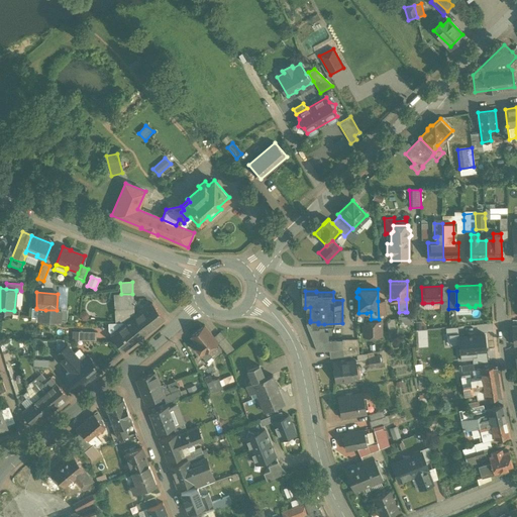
[(121,294),(113,295),(115,323),(125,323),(126,323),(127,322),(131,319),(134,317),(132,294),(121,294)]
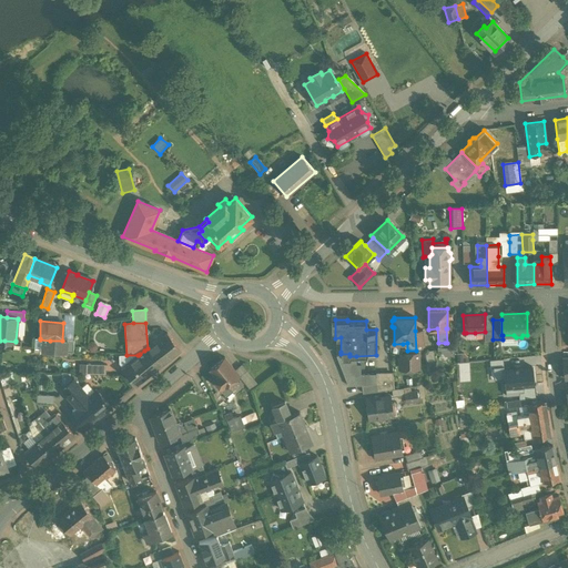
[(423,331),(415,331),(416,351),(417,351),(425,350),(423,331)]
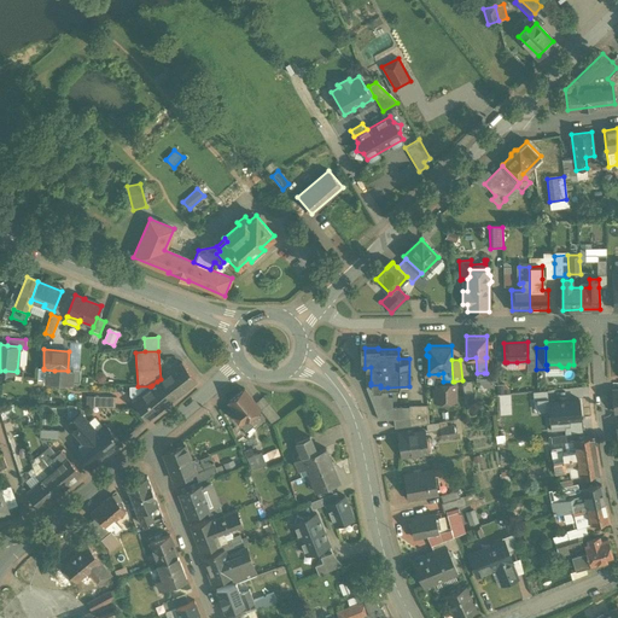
[(161,379),(157,382),(173,400),(196,380),(181,362),(161,379)]
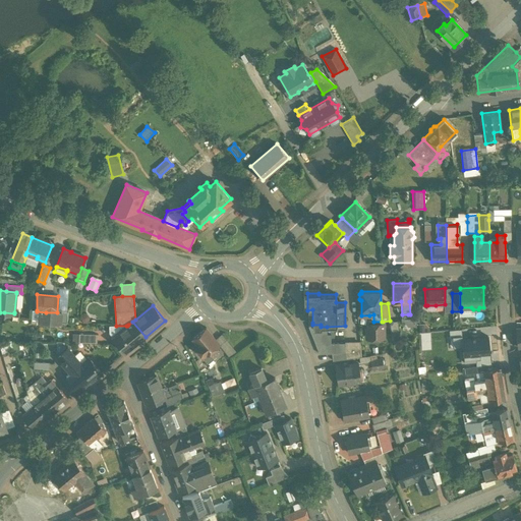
[(46,312),(37,311),(37,310),(33,310),(32,322),(45,323),(46,312)]
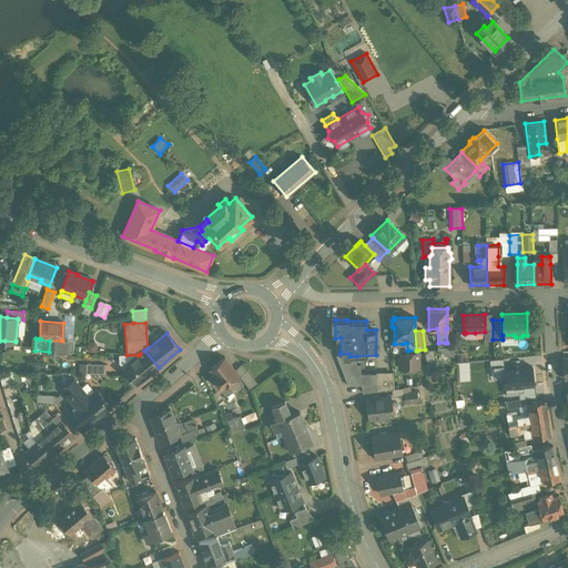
[(62,341),(50,341),(49,352),(66,353),(67,341),(62,341)]
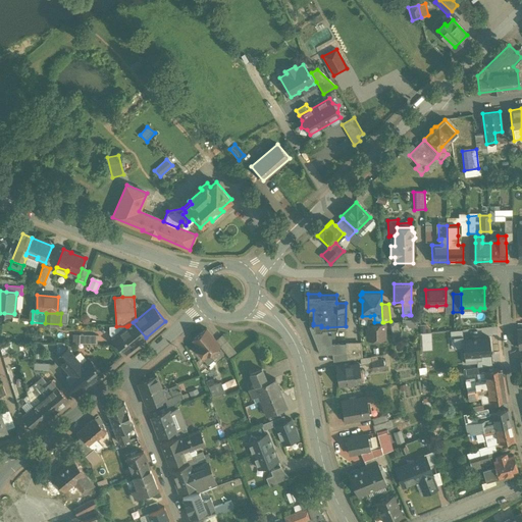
[(374,315),(370,316),(370,318),(368,319),(368,324),(369,325),(369,324),(383,324),(383,322),(382,322),(374,322),(374,315)]
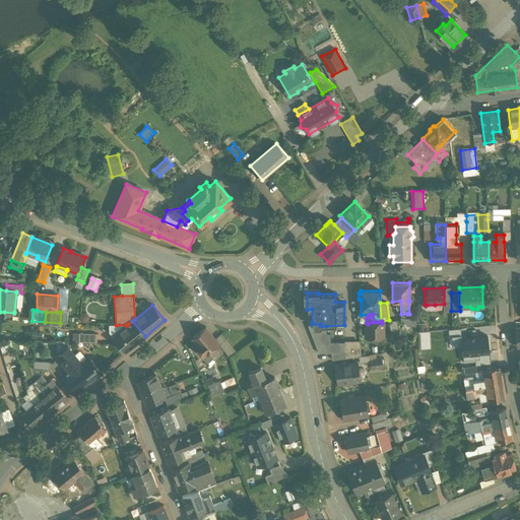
[(127,325),(112,337),(125,352),(145,336),(132,321),(128,324),(127,325)]
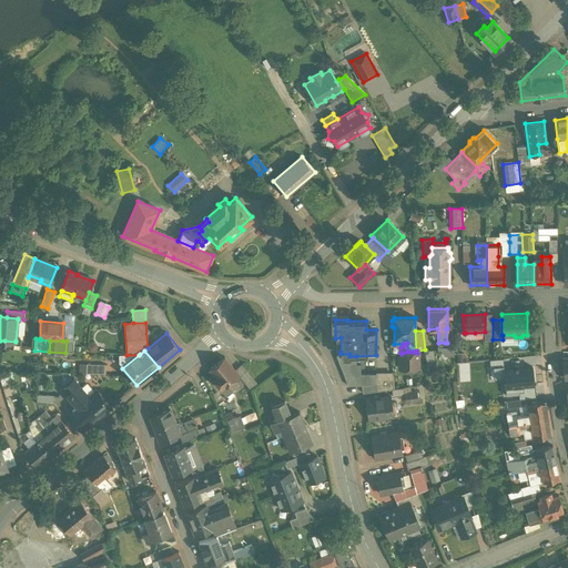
[(433,351),(425,352),(426,365),(435,364),(433,351)]
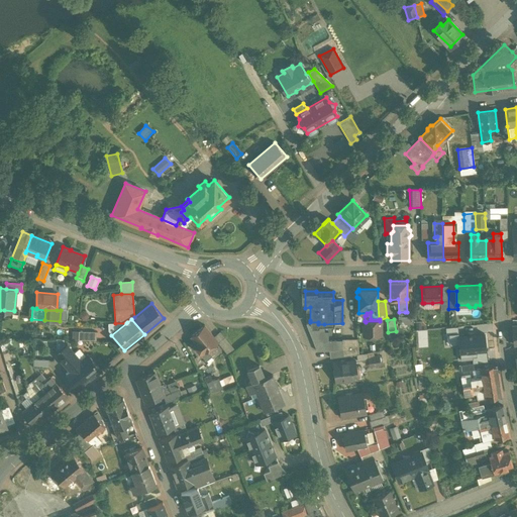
[(366,321),(366,322),(366,336),(381,335),(381,321),(380,321),(366,321)]
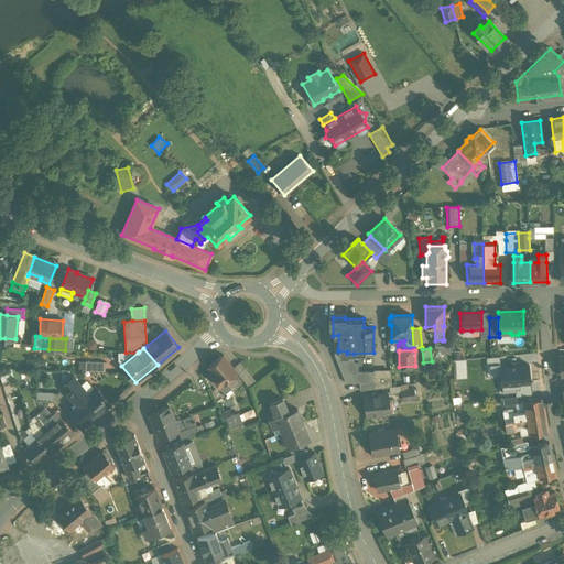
[(347,351),(338,351),(334,354),(345,383),(359,383),(373,381),(373,380),(373,372),(373,371),(358,372),(358,362),(354,362),(354,354),(347,354),(347,351)]
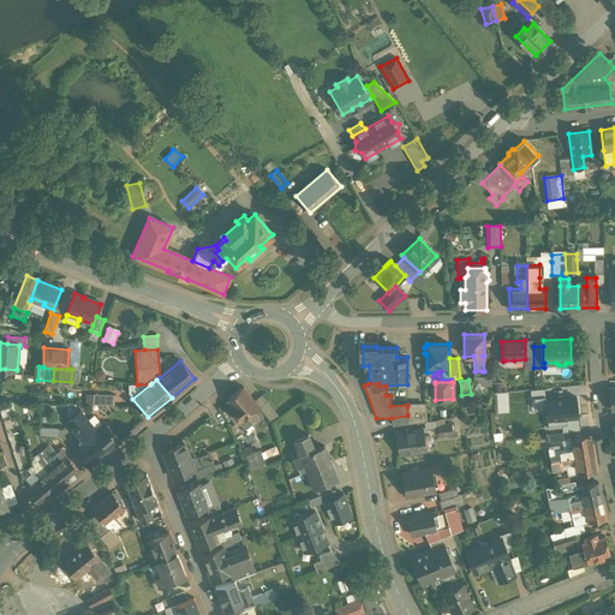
[(243,388),(226,401),(231,407),(227,410),(239,424),(239,423),(245,430),(251,425),(246,418),(260,407),(243,388)]
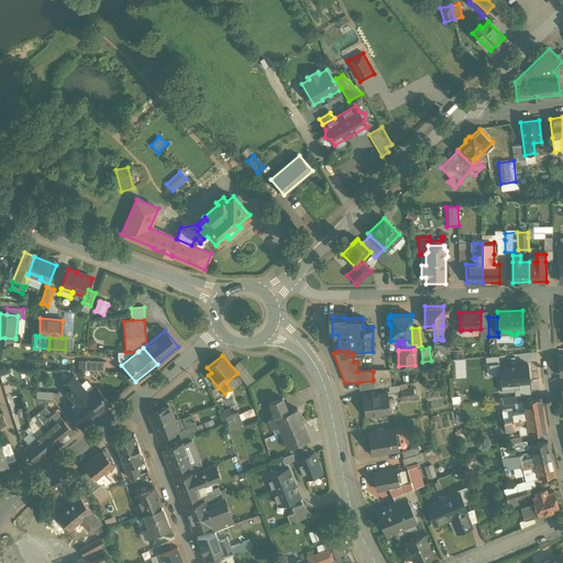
[(498,356),(485,357),(486,365),(488,365),(498,364),(499,364),(498,356)]
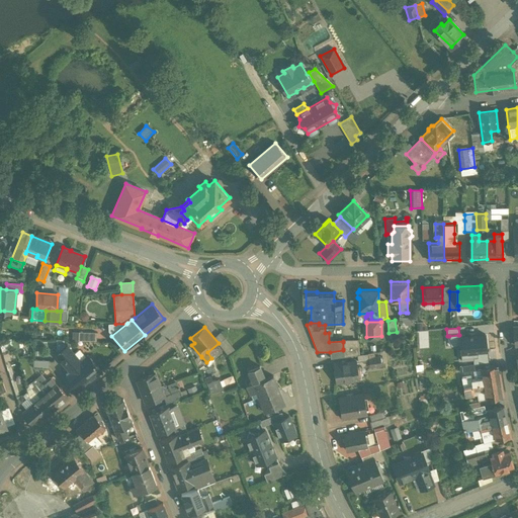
[(96,333),(78,332),(78,341),(96,342),(96,333)]
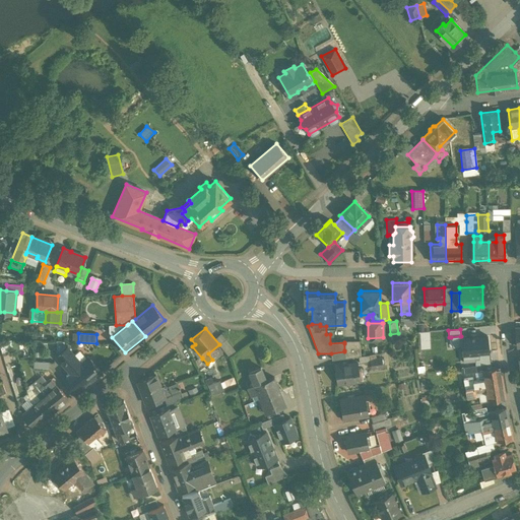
[(461,338),(460,336),(451,337),(452,347),(462,347),(461,338)]
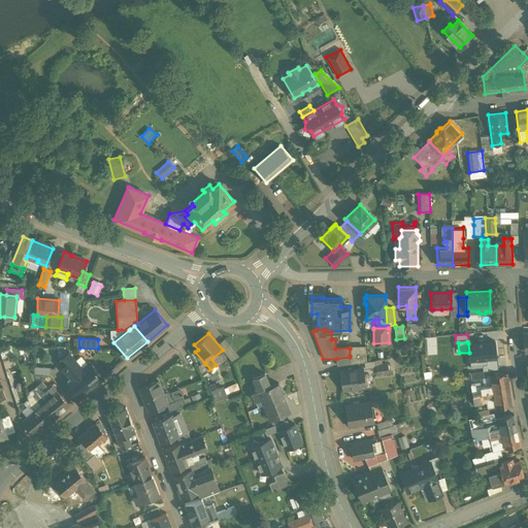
[(494,341),(468,343),(469,353),(470,368),(483,367),(483,365),(487,365),(486,359),(496,358),(494,341)]
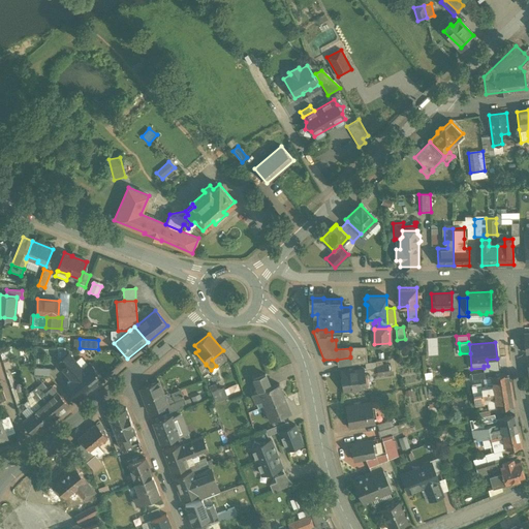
[(229,346),(223,350),(234,363),(240,359),(229,346)]
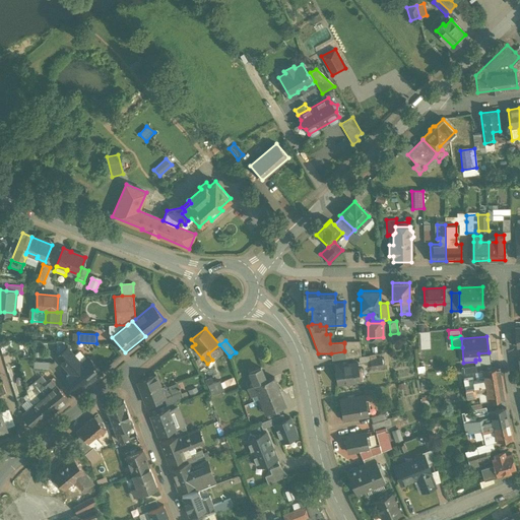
[(344,343),(344,350),(344,351),(345,359),(359,356),(361,356),(360,342),(344,343)]
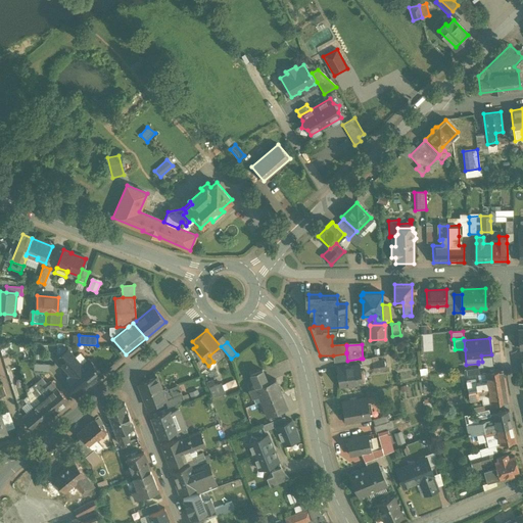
[(82,367),(68,351),(58,360),(72,375),(82,367)]
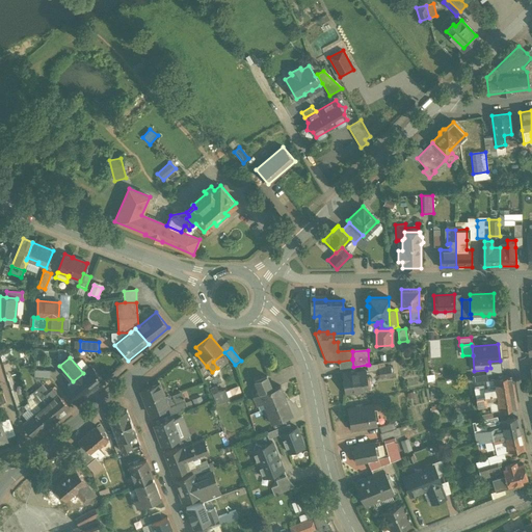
[(339,362),(340,369),(353,367),(352,360),(339,362)]
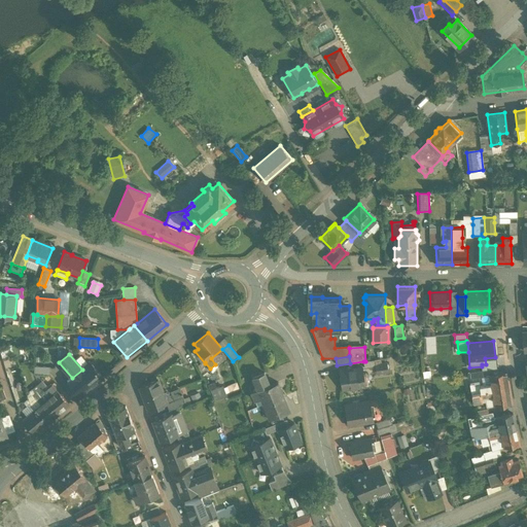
[(495,357),(485,358),(486,364),(482,364),(482,366),(482,371),(497,369),(496,357),(495,357)]
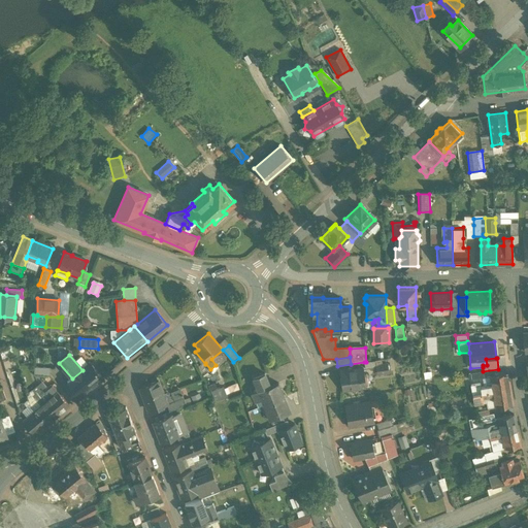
[(72,378),(64,385),(76,400),(102,378),(90,364),(72,378)]
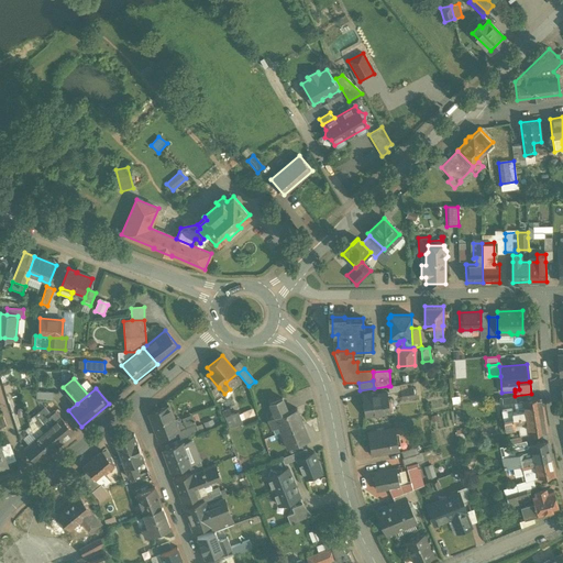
[(414,389),(401,390),(400,393),(401,399),(415,397),(414,389)]
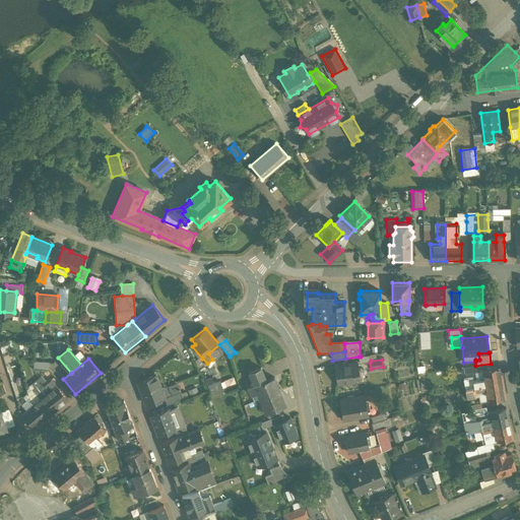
[(358,364),(334,367),(337,385),(360,382),(358,364)]
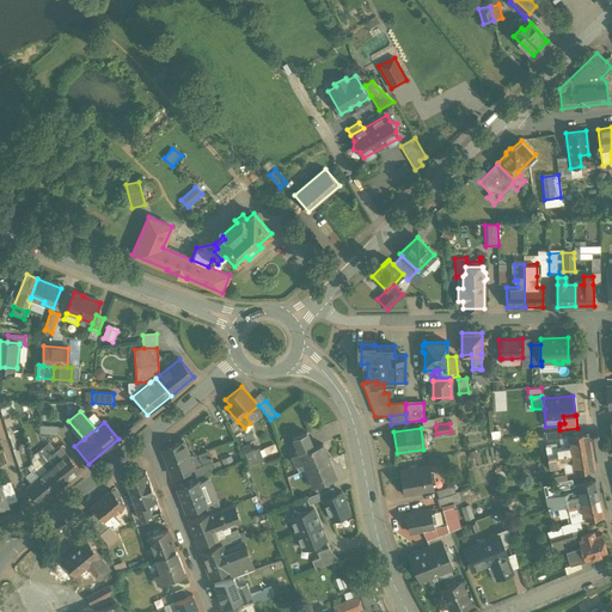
[(306,433),(293,439),(297,447),(310,441),(306,433)]
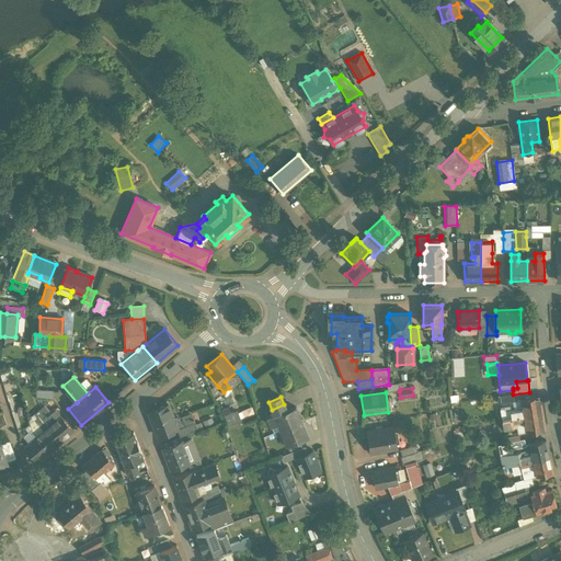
[(538,397),(521,400),(523,410),(524,416),(541,413),(538,397)]
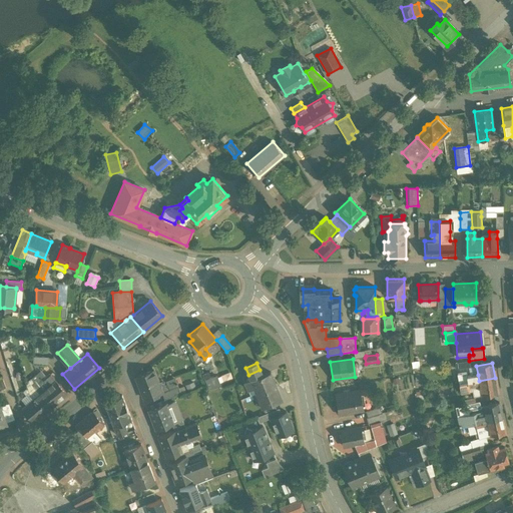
[(260,370),(248,375),(250,380),(263,376),(260,370)]
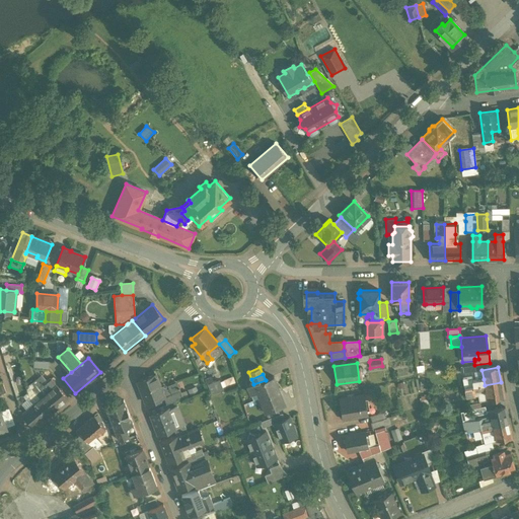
[(155,375),(137,382),(146,405),(163,398),(161,392),(155,375)]
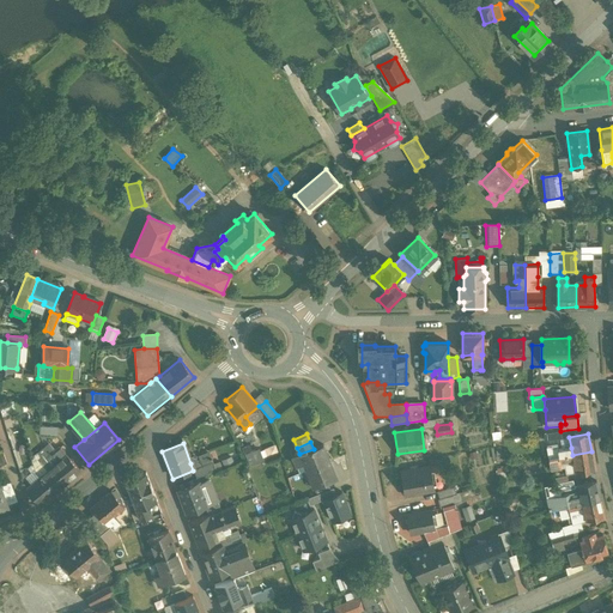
[(244,448),(249,466),(265,462),(261,449),(252,451),(250,445),(244,448)]
